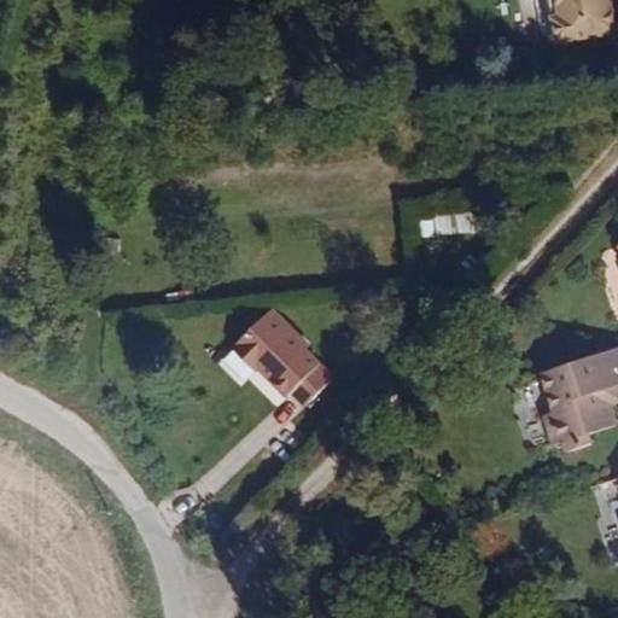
[(558,15),(555,0),(547,0),(551,16),(558,15)]
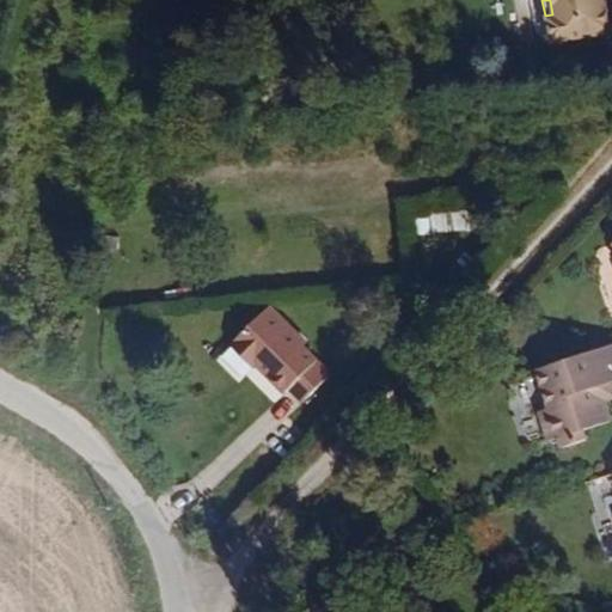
[(550,0),(552,14),(545,16),(549,41),(610,30),(605,0),(599,1),(598,0),(550,0)]
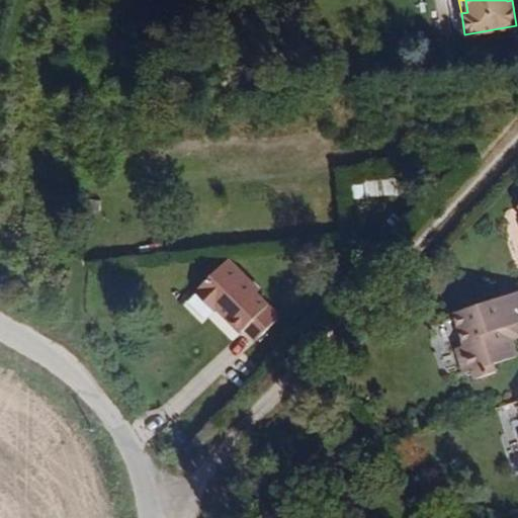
[(99,213),(101,199),(89,198),(87,211),(99,213)]
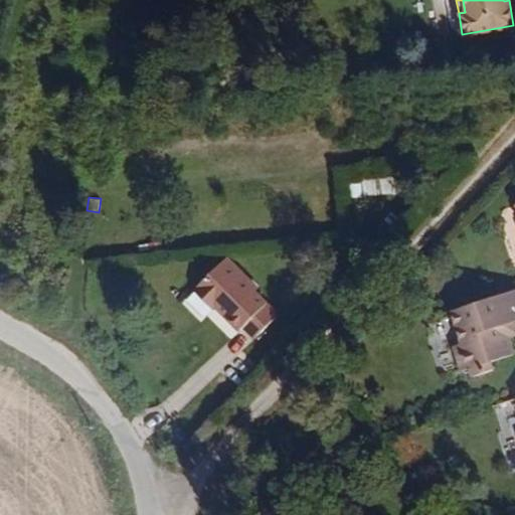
[(251,285),(220,254),(188,289),(208,307),(210,304),(214,301),(224,312),(221,315),(235,328),(238,325),(250,336),(274,312),(248,288),(251,285)]
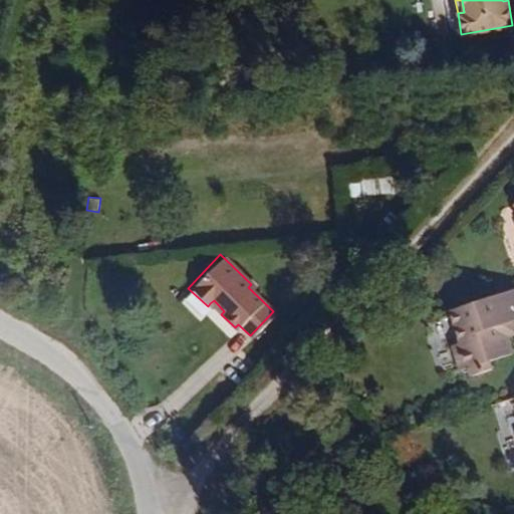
[(504,321),(513,318),(513,288),(450,309),(460,340),(451,342),(459,368),(468,365),(470,373),(493,366),(490,359),(513,351),(509,335),(504,321)]
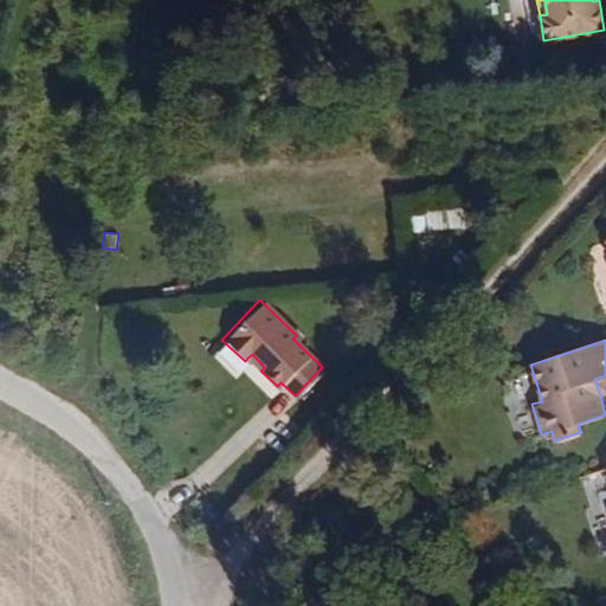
[(264,367),(252,354),(247,358),(260,371),(264,367)]
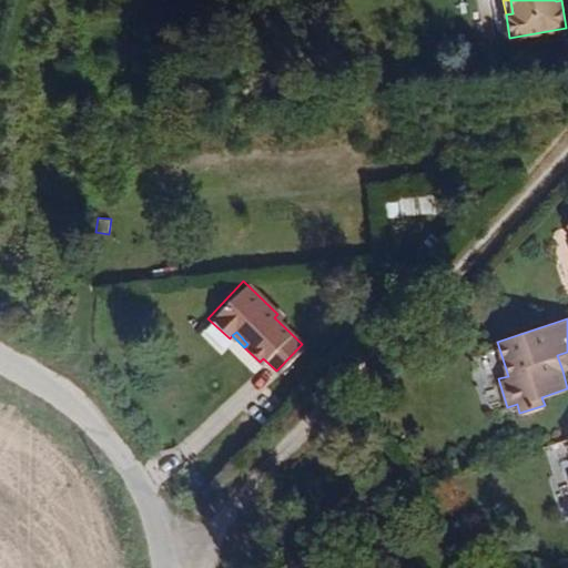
[(567,368),(567,352),(557,355),(563,371),(567,368)]
